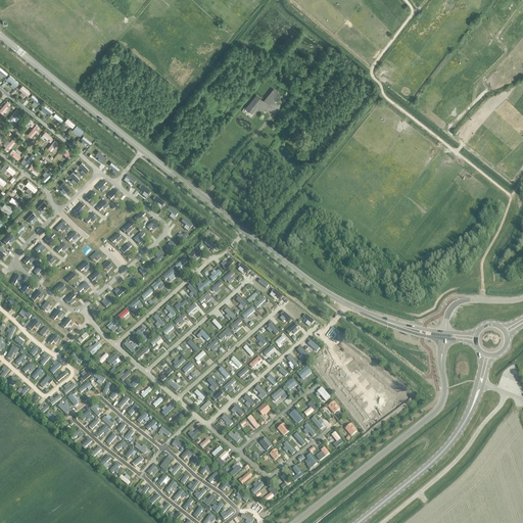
[(19,84),(10,77),(7,80),(12,85),(10,87),(13,90),(15,87),(15,88),(19,84)]
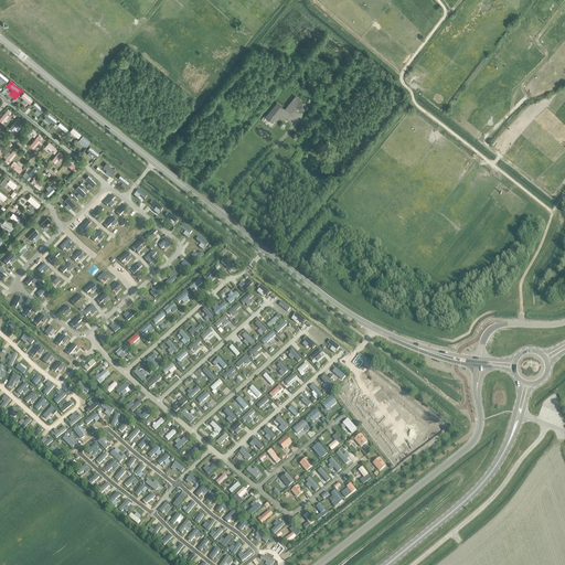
[(28,103),(30,105),(33,102),(24,94),(21,97),(23,100),(21,103),(25,106),(28,103)]
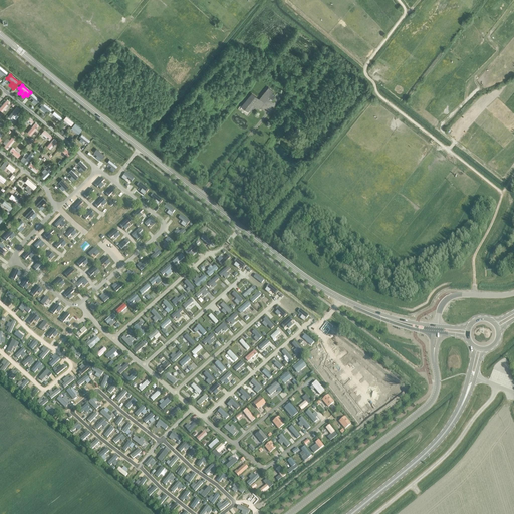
[(253,104),(259,109),(273,92),(268,88),(259,100),(252,95),(241,108),(247,112),(253,104)]
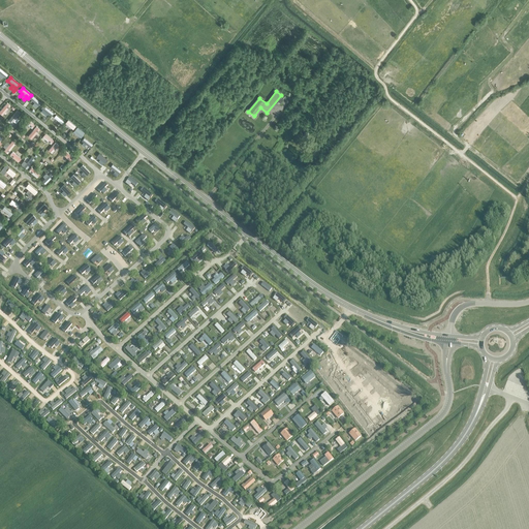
[(41,104),(33,97),(30,100),(34,103),(32,105),(36,110),(38,106),(38,107),(41,104)]
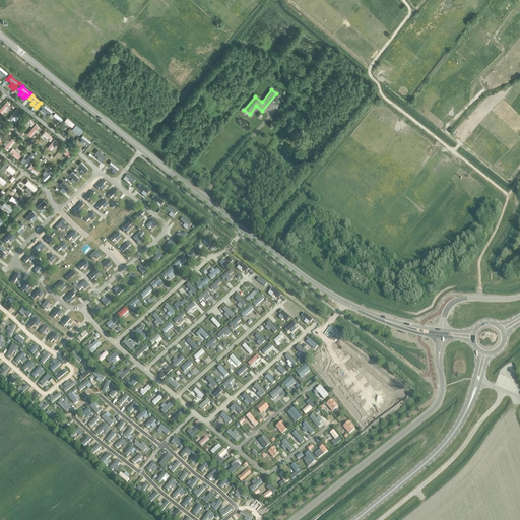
[(7,101),(0,109),(0,111),(2,113),(10,104),(7,101)]
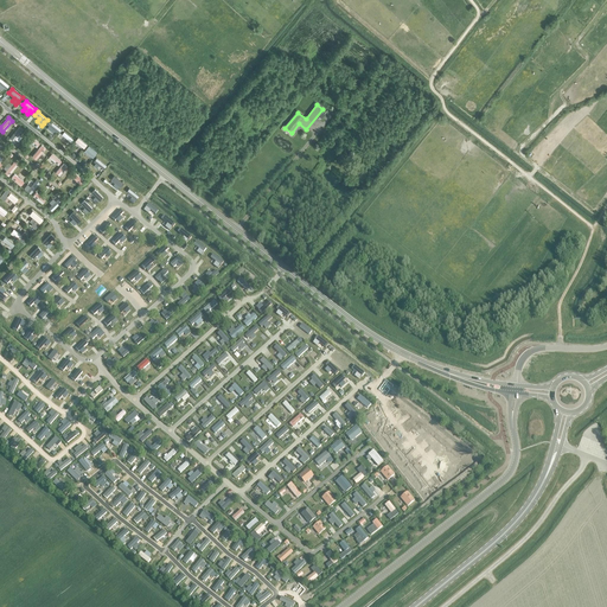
[(56,132),(58,134),(62,131),(51,121),(48,126),(49,127),(48,129),(53,134),(56,132)]
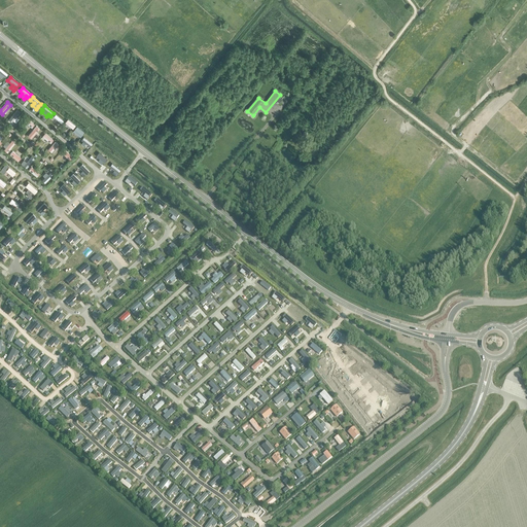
[(20,120),(16,117),(21,113),(16,110),(8,119),(11,123),(12,120),(15,124),(20,120)]
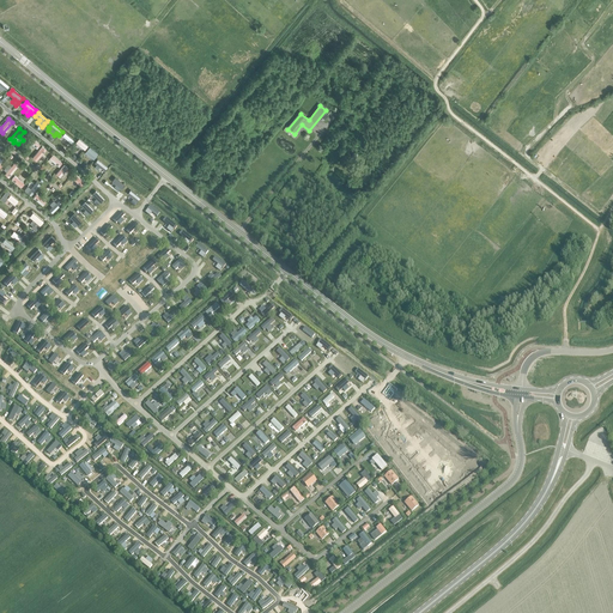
[(74,141),(65,133),(62,135),(72,144),(74,141)]
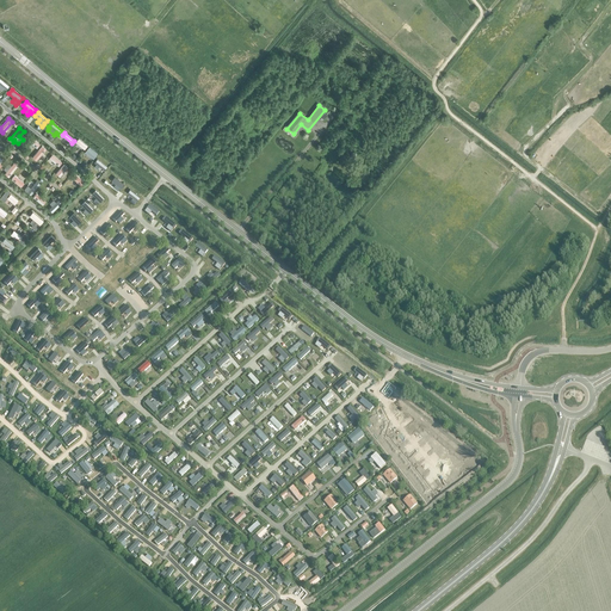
[(37,148),(39,144),(30,136),(28,141),(29,141),(25,146),(29,148),(32,144),(37,148)]
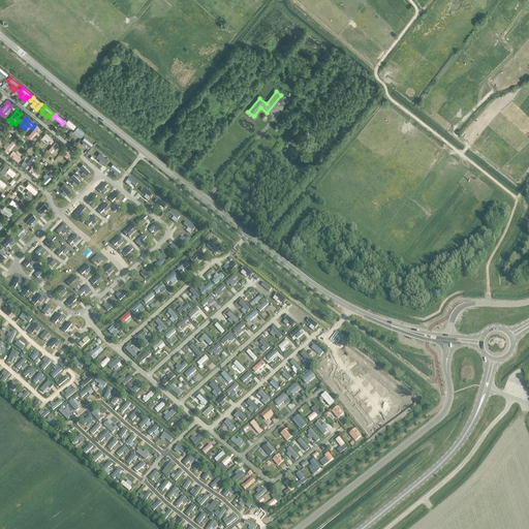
[(76,126),(68,120),(65,123),(73,129),(76,126)]
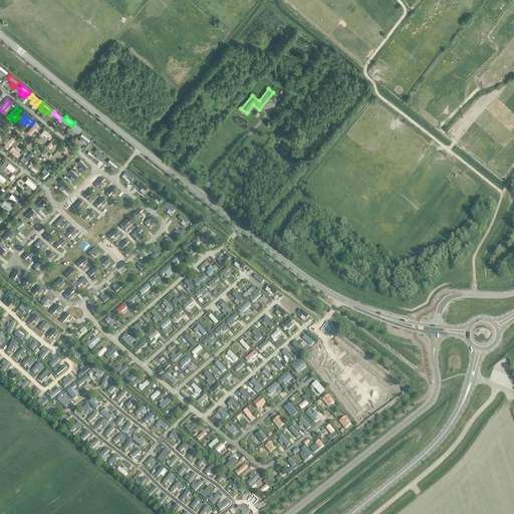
[(71,127),(78,134),(82,129),(75,122),(71,127)]
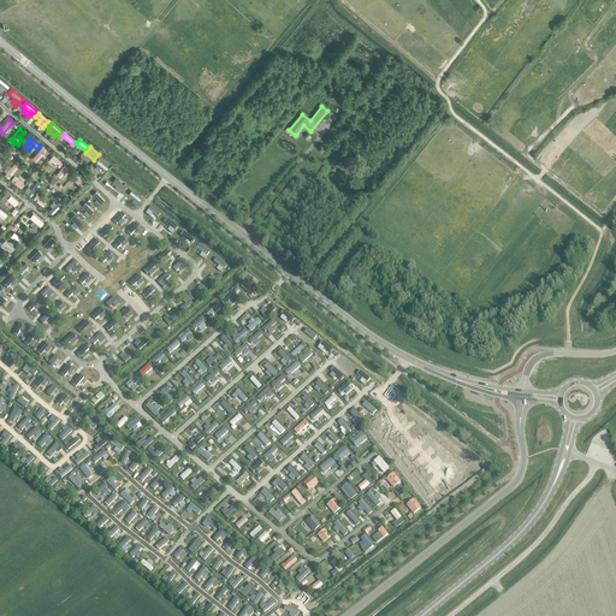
[(46,150),(42,148),(33,159),(36,161),(46,150)]
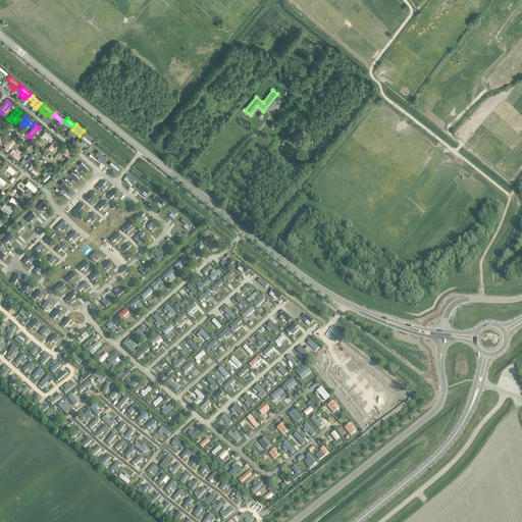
[(42,135),(50,142),(53,139),(45,132),(42,135)]
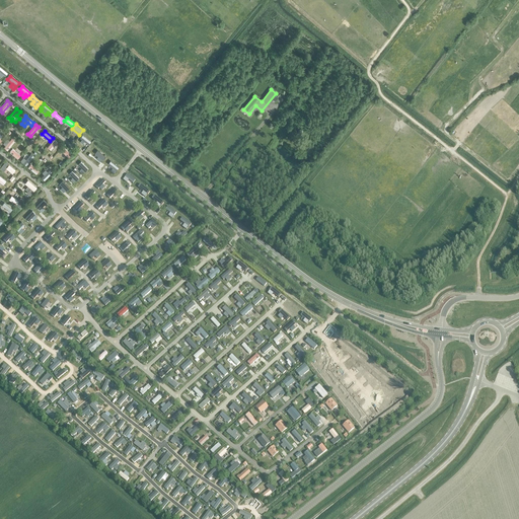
[(88,146),(91,143),(82,136),(80,140),(82,141),(80,143),(83,145),(84,143),(88,146)]
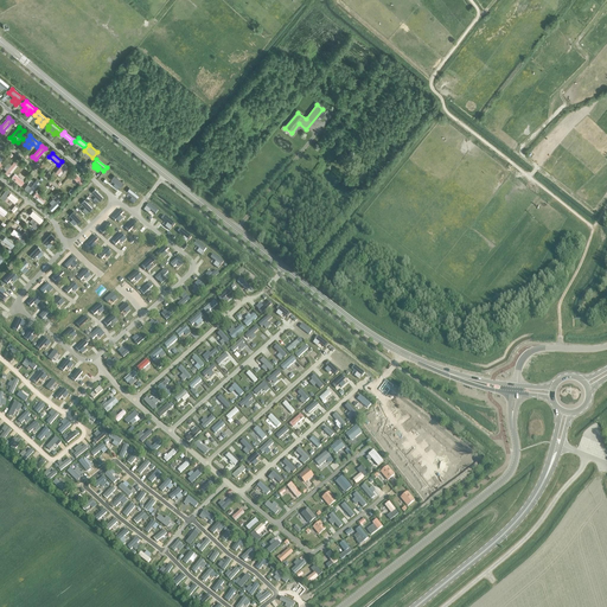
[(14,161),(5,173),(8,176),(18,165),(14,161)]
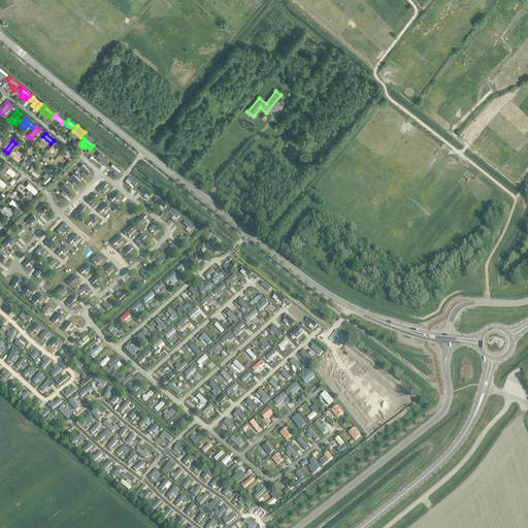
[(52,153),(59,144),(56,142),(48,150),(52,153)]
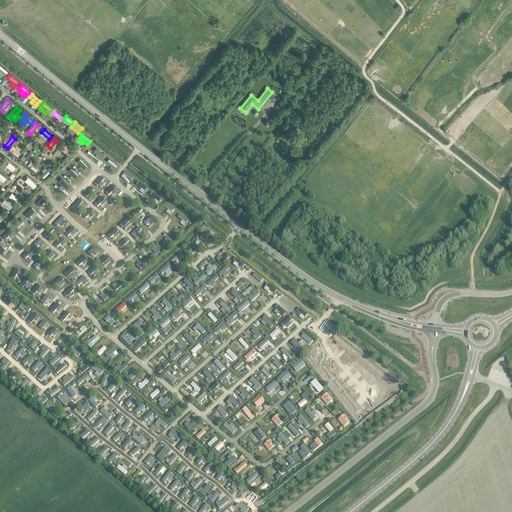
[(59,147),(68,156),(71,153),(62,144),(59,147)]
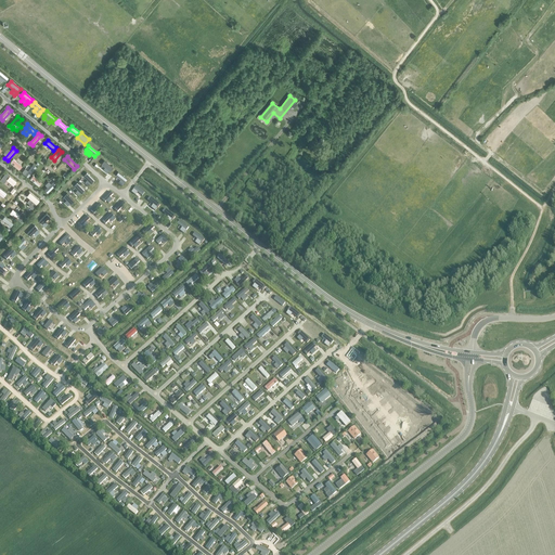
[(13,159),(10,163),(18,170),(22,167),(13,159)]
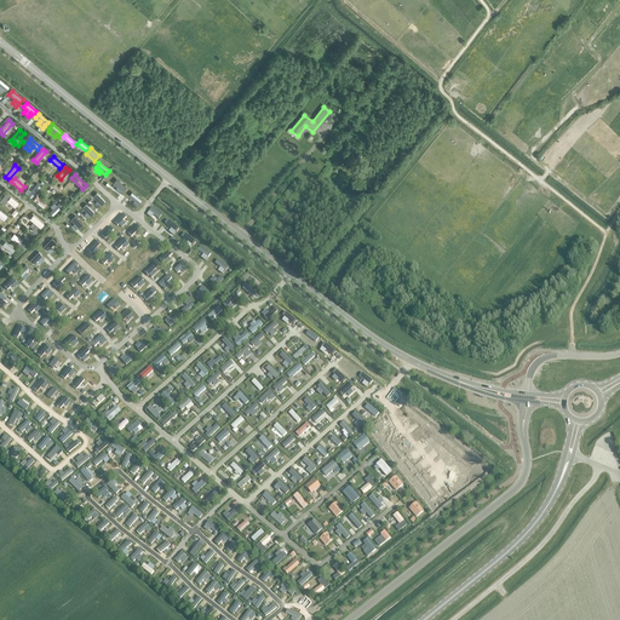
[(126,185),(116,178),(113,182),(115,183),(113,187),(119,193),(121,189),(122,190),(126,185)]
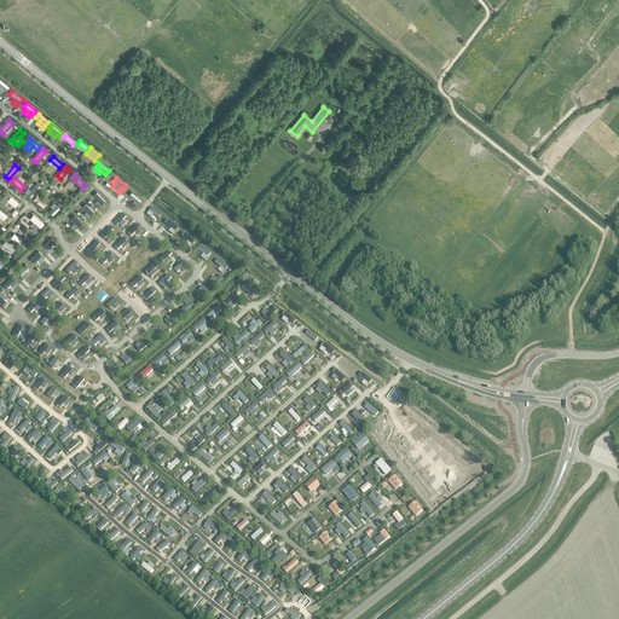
[(38,181),(30,191),(34,194),(42,184),(38,181)]
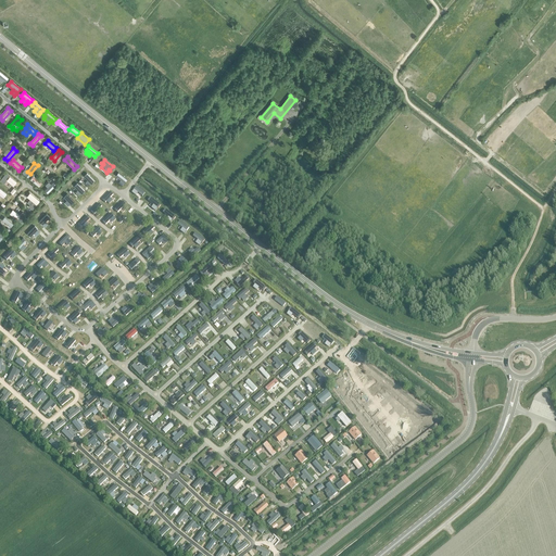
[(127,178),(118,172),(115,175),(121,178),(118,181),(123,185),(127,178)]
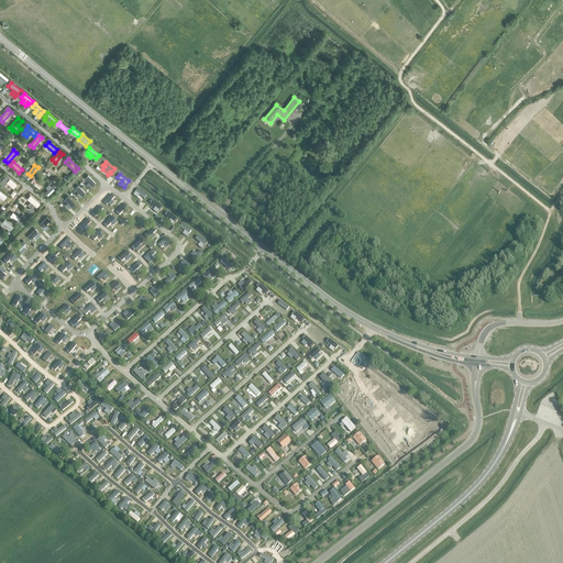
[(17,186),(7,177),(0,184),(3,187),(7,184),(13,189),(17,186)]
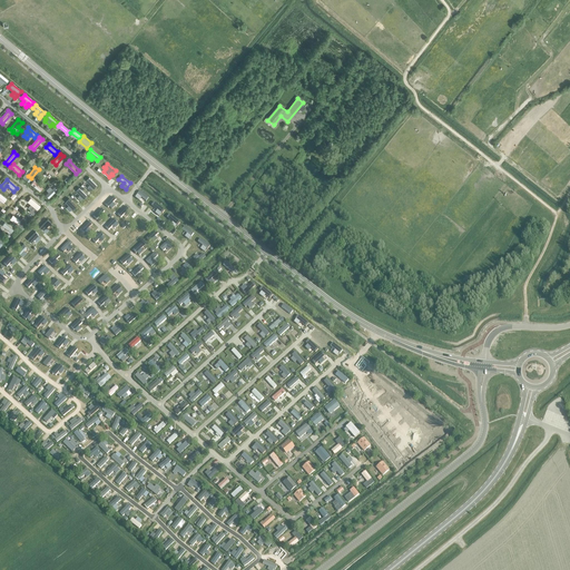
[(89,179),(86,183),(90,186),(87,188),(90,192),(94,189),(94,190),(97,187),(89,179)]
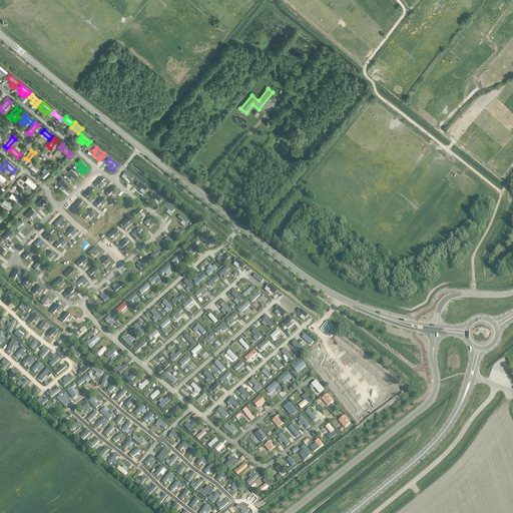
[(30,162),(28,165),(36,172),(38,169),(30,162)]
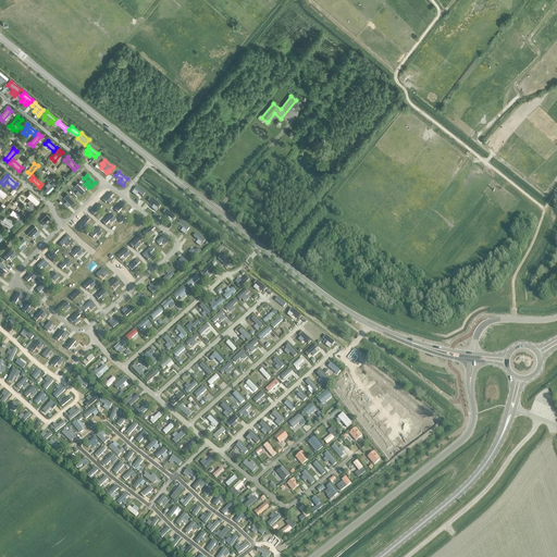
[(53,182),(45,190),(47,194),(57,185),(53,182)]
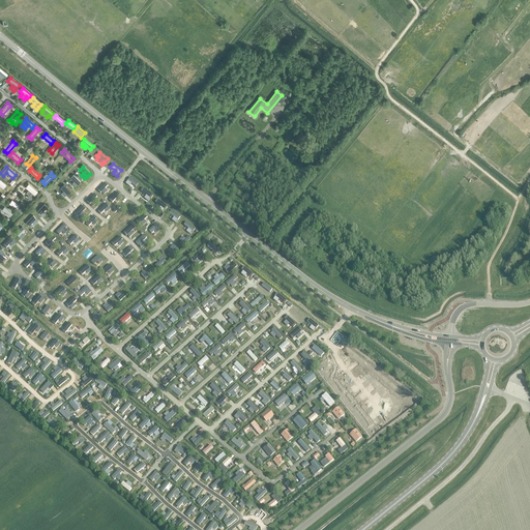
[(74,176),(70,179),(75,182),(71,185),(75,188),(78,185),(78,186),(81,183),(74,176)]
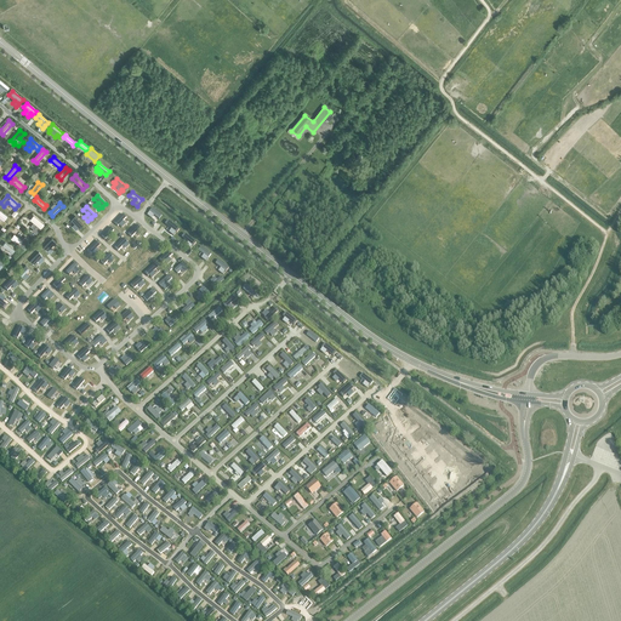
[(161,215),(152,208),(149,211),(147,215),(152,218),(154,215),(159,218),(161,215)]
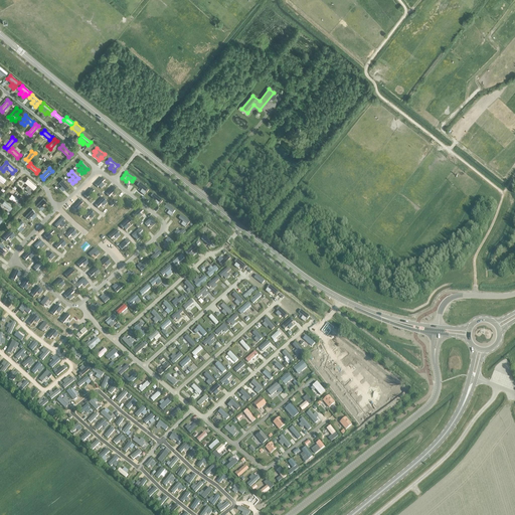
[(105,180),(102,177),(95,184),(98,187),(99,186),(101,189),(105,185),(102,183),(105,180)]
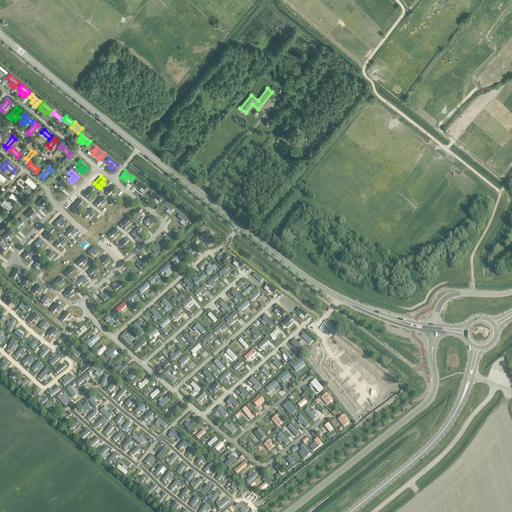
[(28,178),(24,182),(28,185),(25,188),(27,190),(26,191),(30,194),(34,190),(37,186),(28,178)]
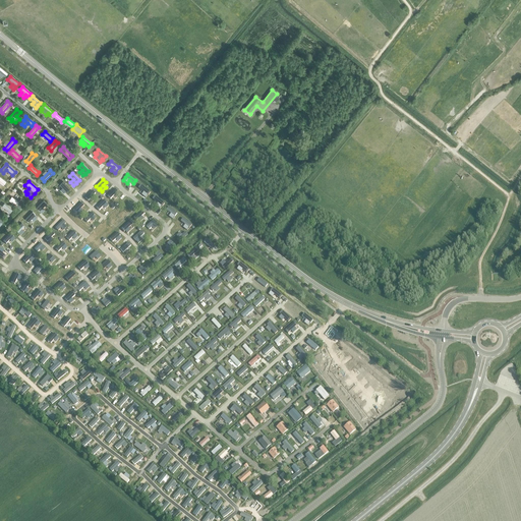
[(62,183),(59,185),(63,189),(60,191),(63,194),(66,192),(67,192),(69,190),(62,183)]
